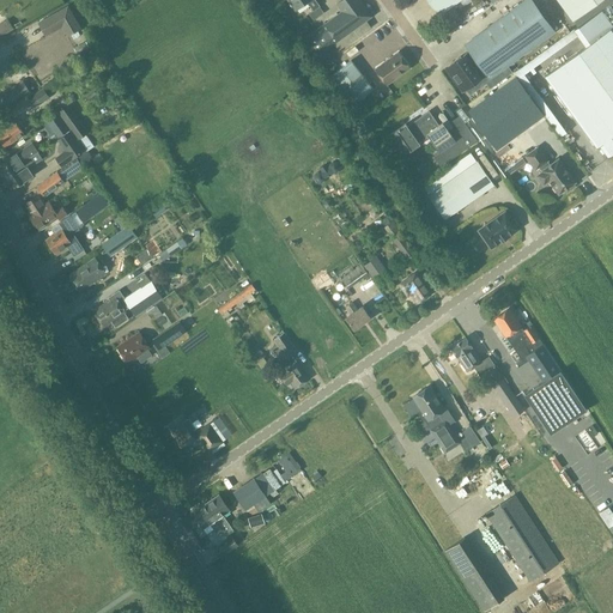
[(309,0),(289,0),(296,10),(309,0)]
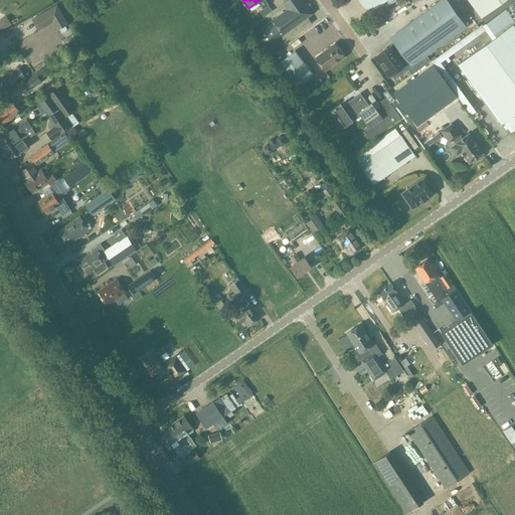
[(288,10),(268,24),(258,31),(269,46),(282,36),(286,42),(310,24),(306,19),(313,14),(302,0),(287,0),(283,3),(288,10)]
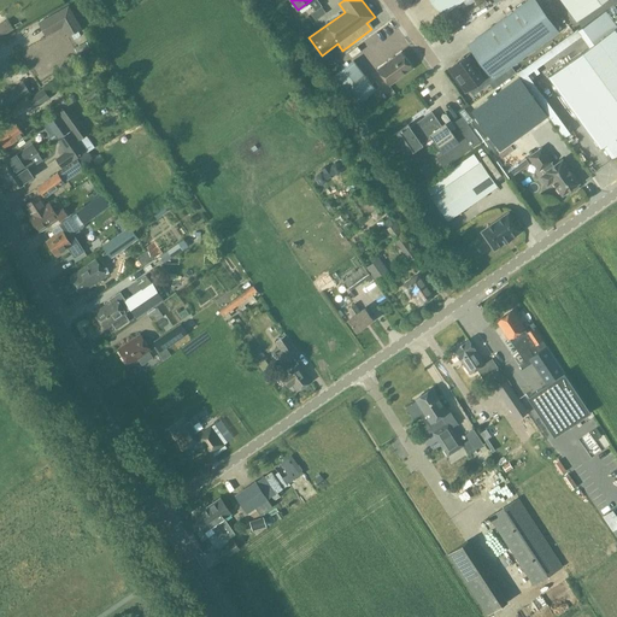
[(430,0),(442,16),(464,0),(430,0)]
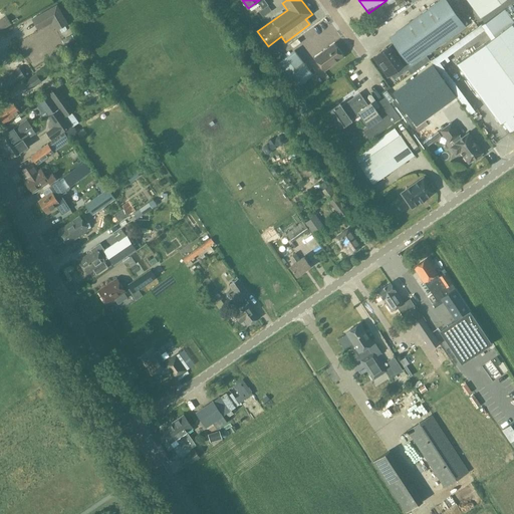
[(381,54),(375,58),(379,64),(380,65),(379,66),(382,71),(383,70),(387,74),(389,76),(400,68),(403,73),(408,68),(412,74),(431,61),(426,54),(465,26),(446,0),(443,0),(391,38),(394,42),(395,43),(398,48),(392,52),(390,48),(387,50),(387,49),(381,53),(381,54)]
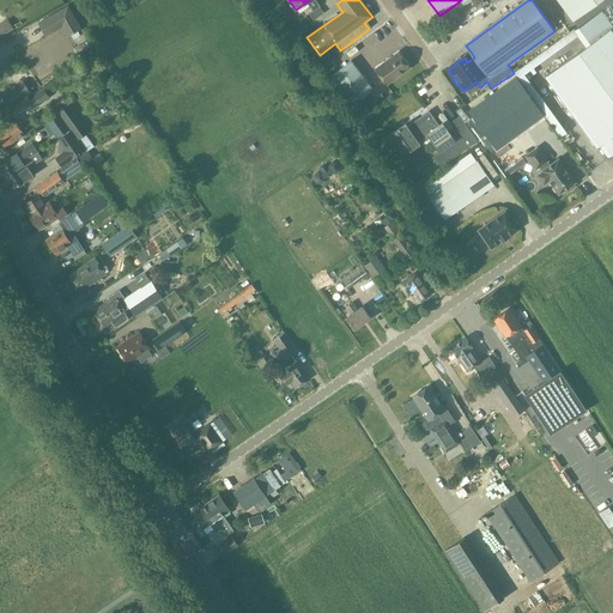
[(612,0),(558,0),(577,26),(600,11),(612,0)]
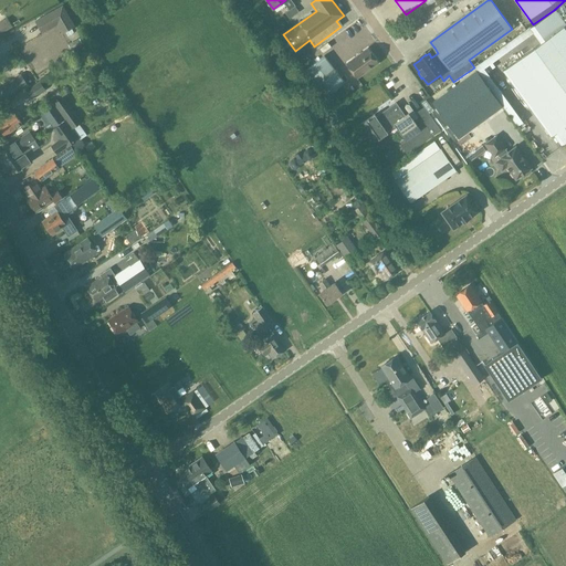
[(75,29),(63,8),(37,23),(43,35),(59,28),(63,37),(75,29)]
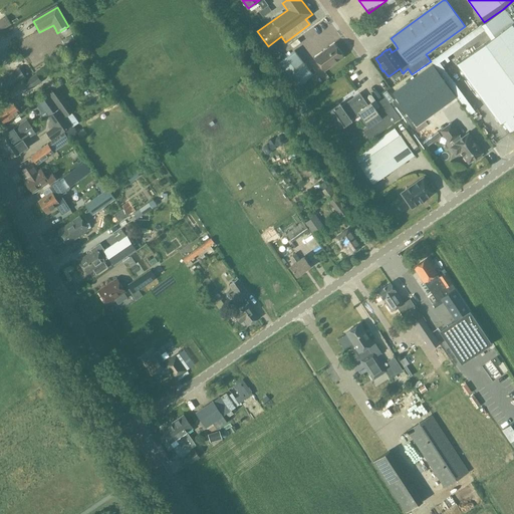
[(491,39),(457,64),(500,124),(503,122),(510,133),(513,130),(513,23),(503,9),(484,22),(481,25),(491,39)]
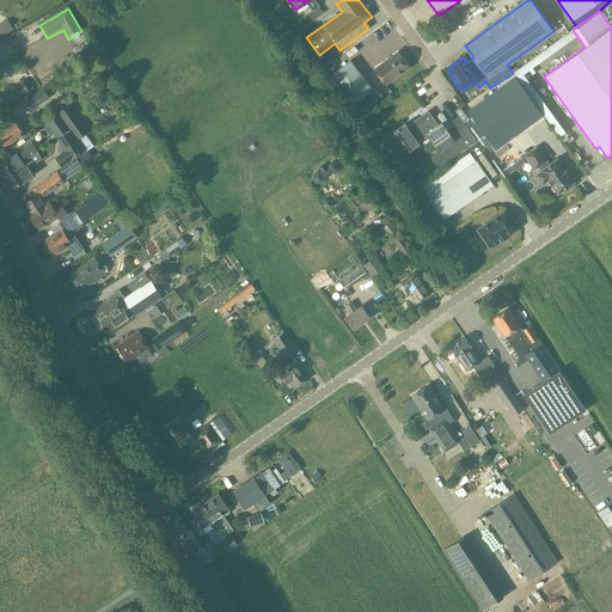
[(0,35),(13,28),(7,19),(0,24),(0,35)]
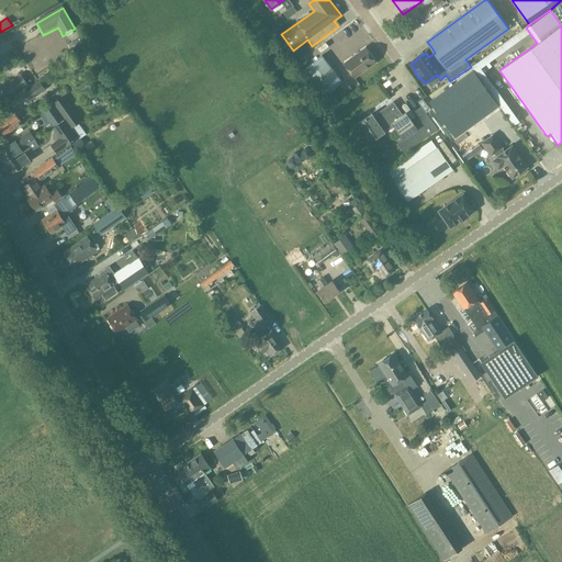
[(305,52),(311,48),(306,43),(301,46),(305,52)]
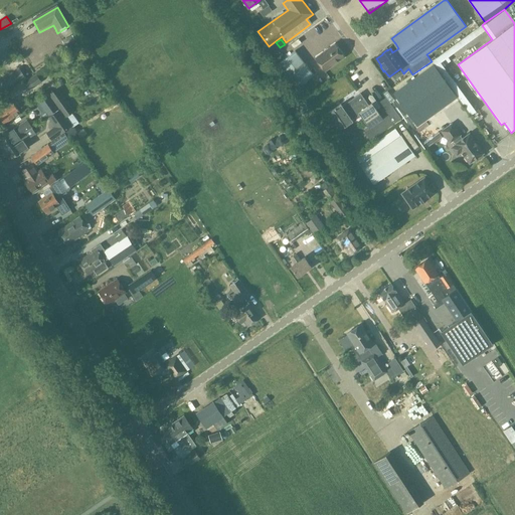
[(344,57),(335,44),(315,58),(325,71),(344,57)]
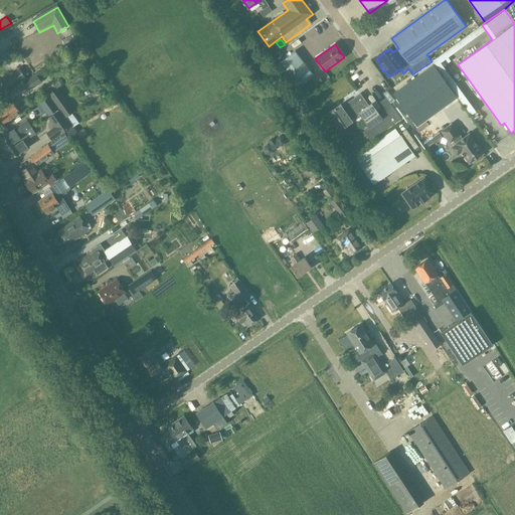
[(295,51),(279,63),(297,88),(313,75),(295,51)]
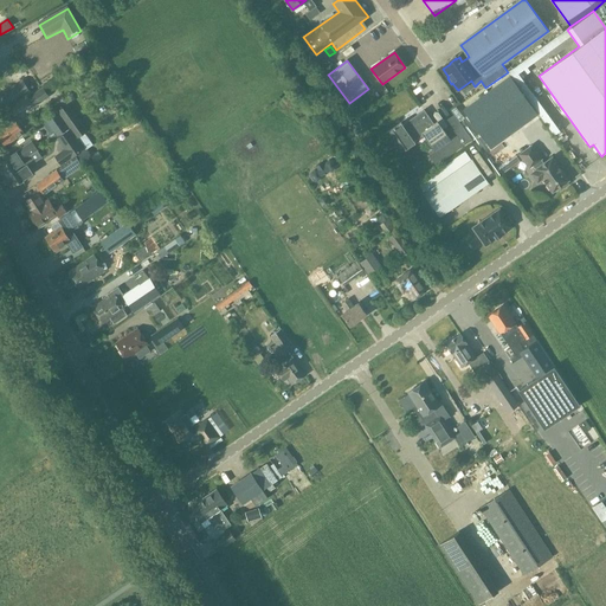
[(509,76),(463,109),(490,148),(537,114),(509,76)]
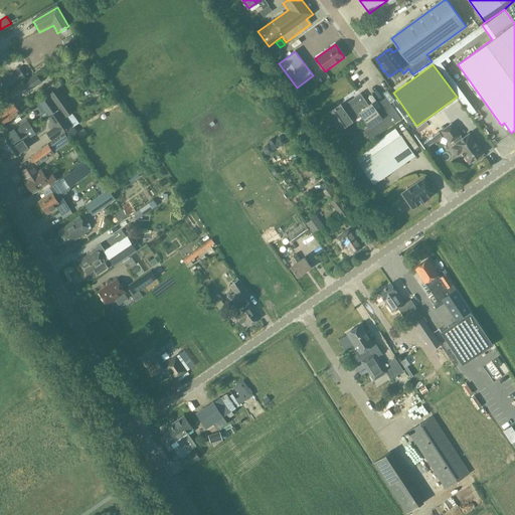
[(8,74),(0,79),(0,92),(2,96),(16,87),(8,74)]
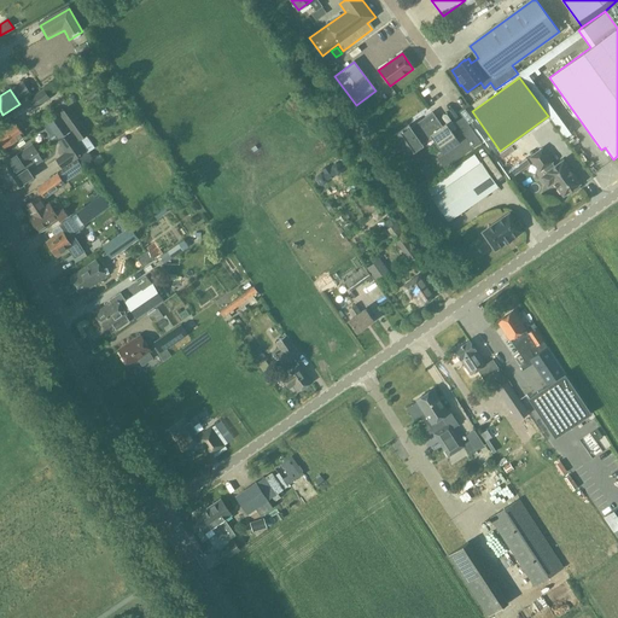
[(34,110),(51,99),(45,89),(28,101),(34,110)]
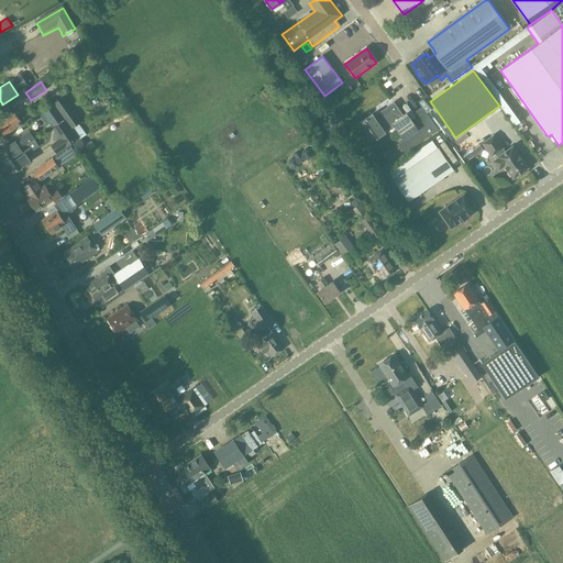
[(80,123),(81,122),(64,97),(54,103),(72,130),(73,129),(80,140),(81,139),(84,143),(89,140),(86,135),(87,134),(80,123)]
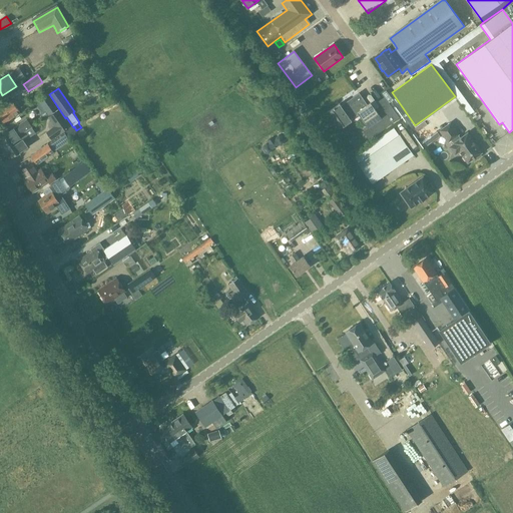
[(340,104),(328,112),(340,129),(352,121),(351,119),(358,113),(368,128),(382,119),(371,103),(367,105),(359,94),(344,105),(345,106),(342,107),(340,104)]
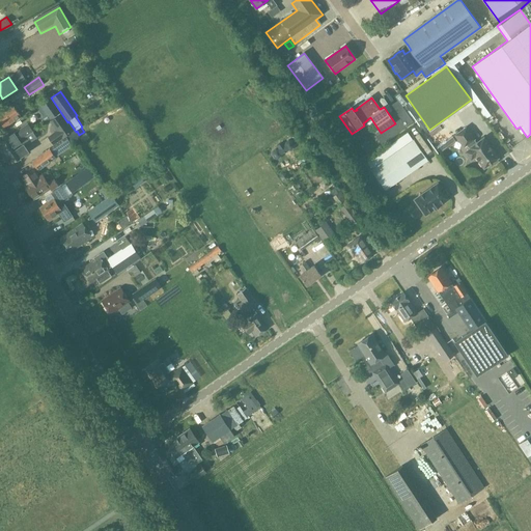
[(60,113),(50,99),(40,106),(47,115),(44,118),(47,122),(50,119),(51,120),(60,113)]
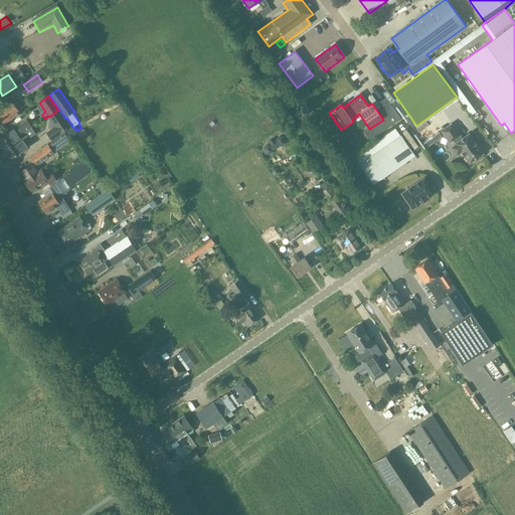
[(0,118),(4,124),(20,113),(11,101),(0,108),(0,118)]
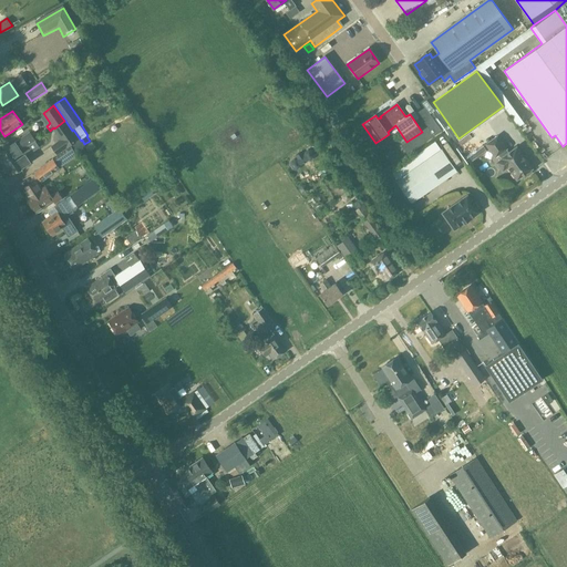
[(431,116),(424,122),(434,136),(442,131),(431,116)]
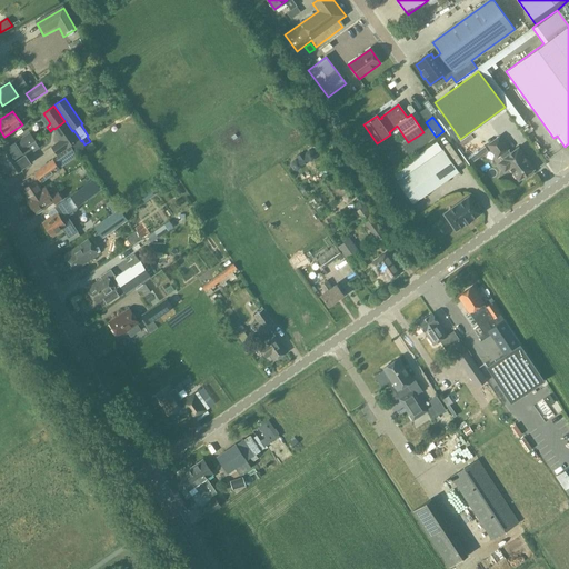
[(66,122),(56,129),(63,139),(53,147),(59,155),(79,140),(66,122)]
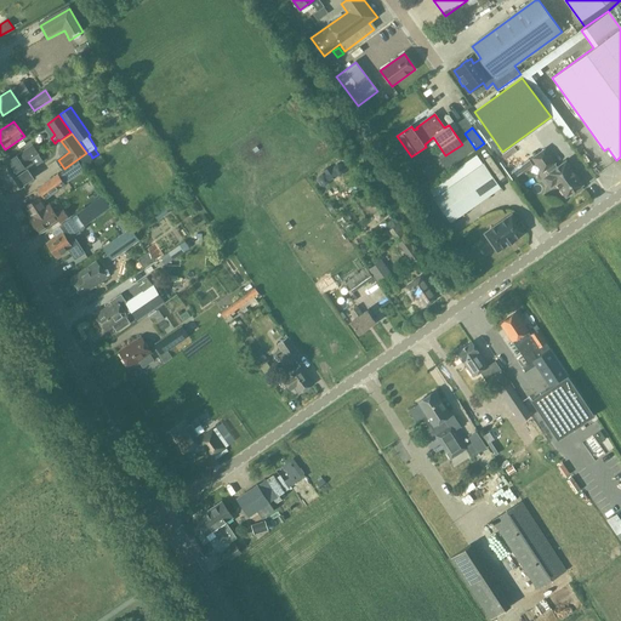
[(12,159),(5,164),(0,166),(0,172),(5,180),(24,167),(23,165),(30,160),(38,155),(39,154),(33,146),(16,157),(18,159),(13,163),(12,159)]
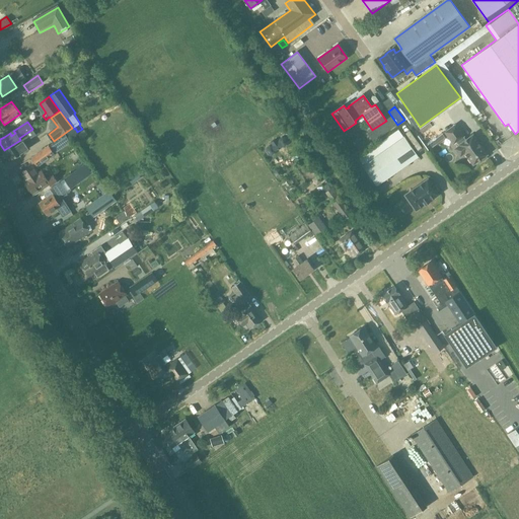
[(464,153),(473,164),(479,160),(480,162),(487,158),(485,156),(487,154),(473,135),(465,141),(462,137),(463,136),(455,125),(445,133),(453,143),(457,141),(459,145),(459,146),(455,149),(460,156),(464,153)]
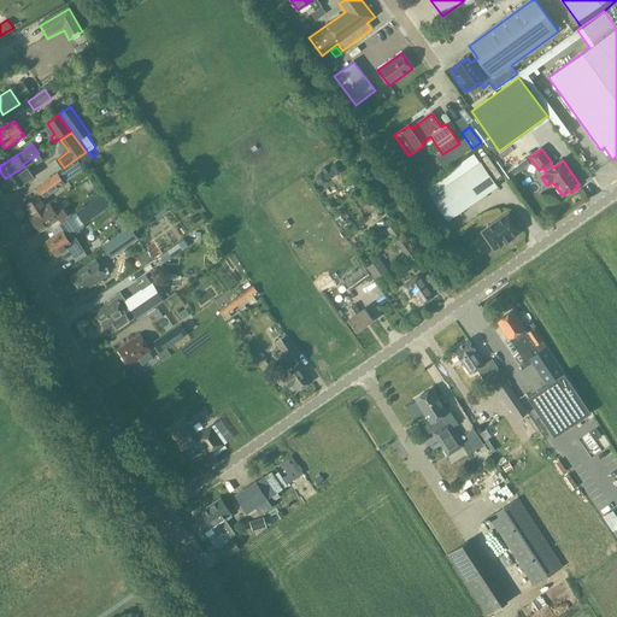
[(88,154),(80,159),(84,166),(89,163),(92,166),(104,159),(101,156),(92,160),(88,154)]
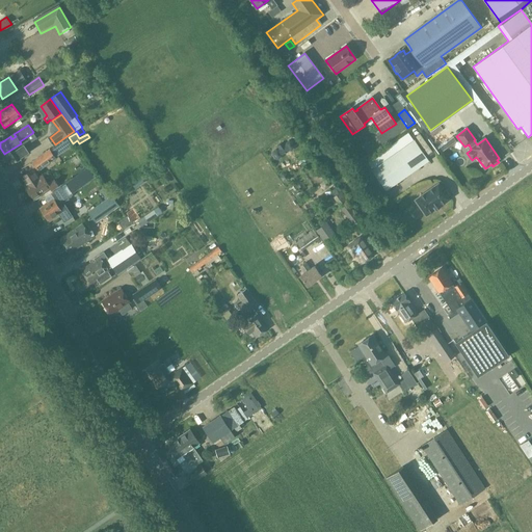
[(26,137),(20,141),(21,143),(4,154),(10,164),(17,160),(18,161),(24,157),(23,156),(28,153),(24,145),(30,141),(26,137)]
